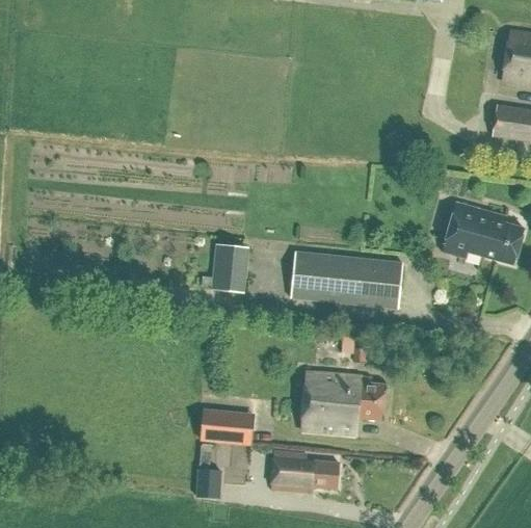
[(530,34),(508,31),(501,78),(530,82),(530,34)]
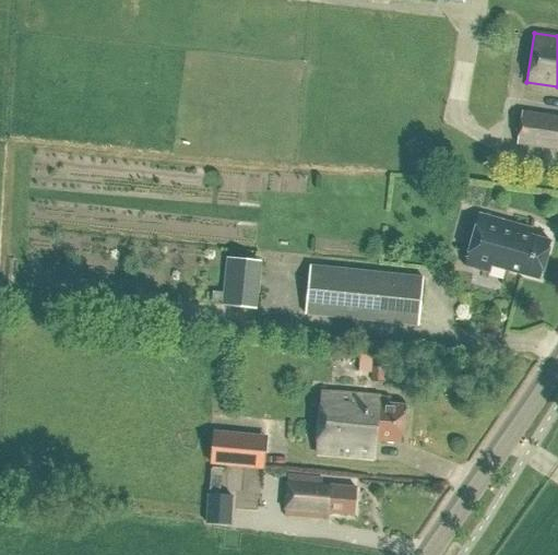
[(557,146),(557,114),(521,108),(517,140),(557,146)]
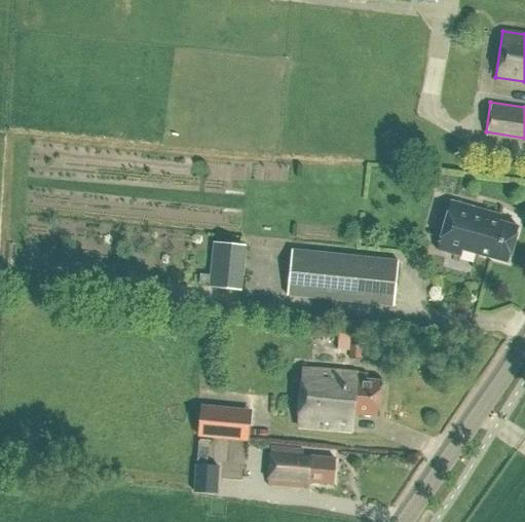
[(508,259),(517,226),(498,221),(499,216),(450,201),(437,247),(459,253),(460,247),(508,259)]
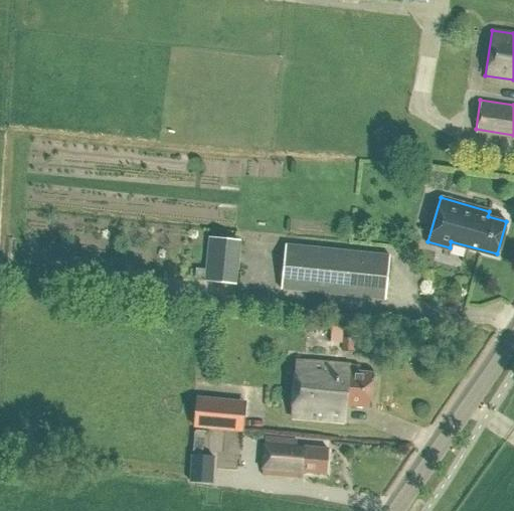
[(203,279),(235,282),(239,237),(208,234),(203,279)]
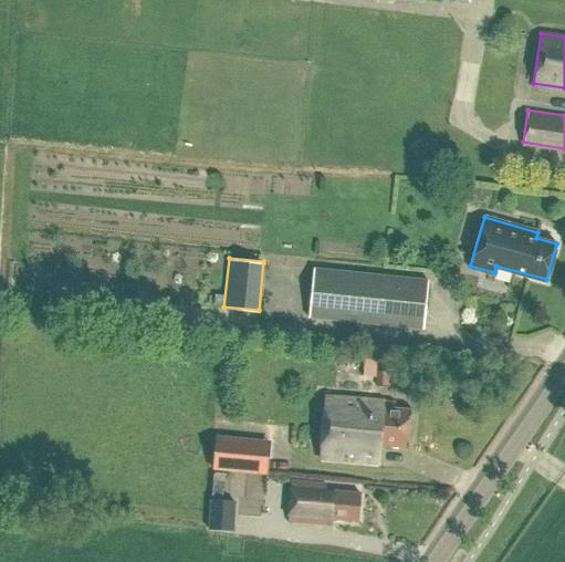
[(422,328),(428,277),(313,266),(309,316),(422,328)]
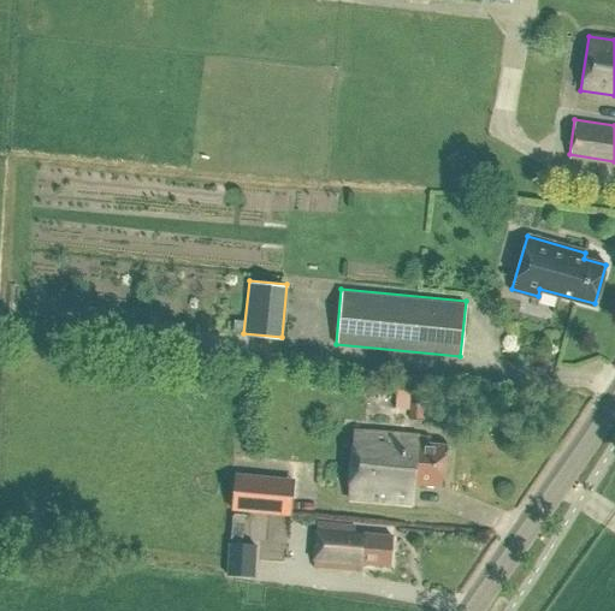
[(408,407),(409,387),(395,386),(394,405),(408,407)]
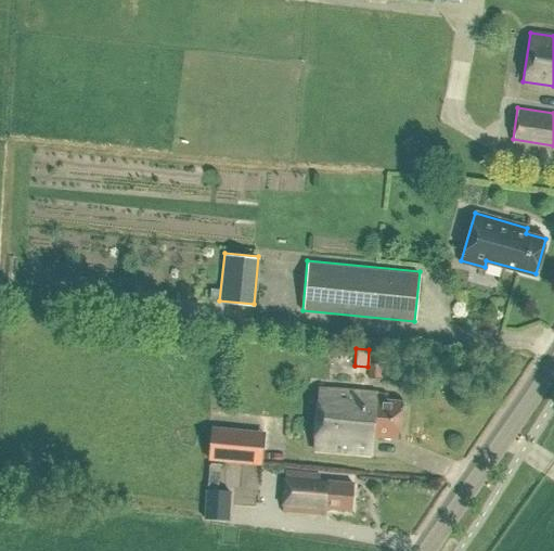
[(381,376),(382,361),(370,360),(369,375),(381,376)]
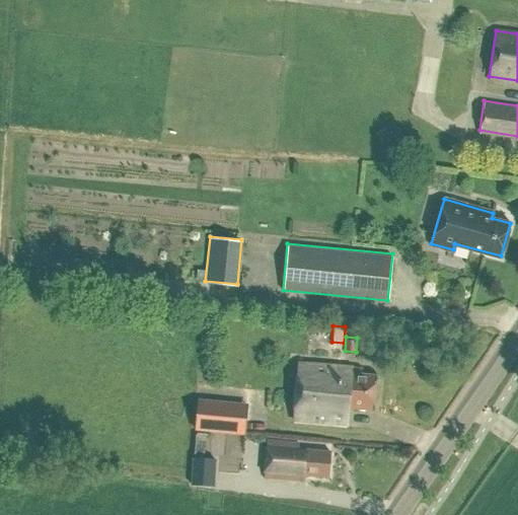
[(373,410),(376,373),(362,372),(362,367),(298,360),(292,418),(347,423),(349,408),(373,410)]
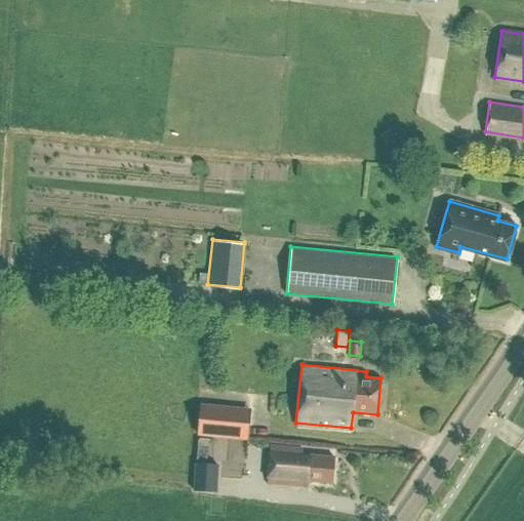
[(248,438),(250,406),(200,402),(197,433),(248,438)]
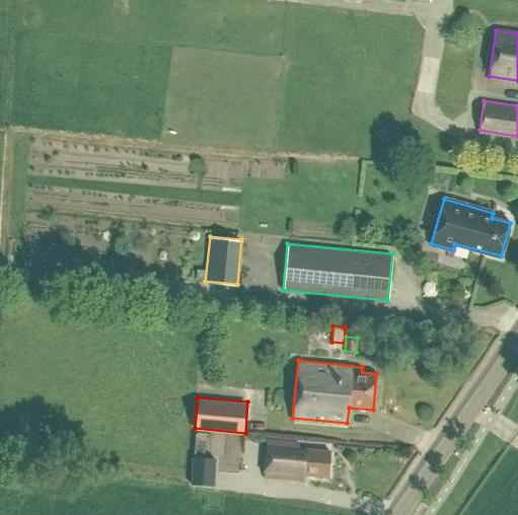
[(325,475),(328,451),(296,448),(297,442),(266,439),(263,475),(303,480),(303,473),(325,475)]
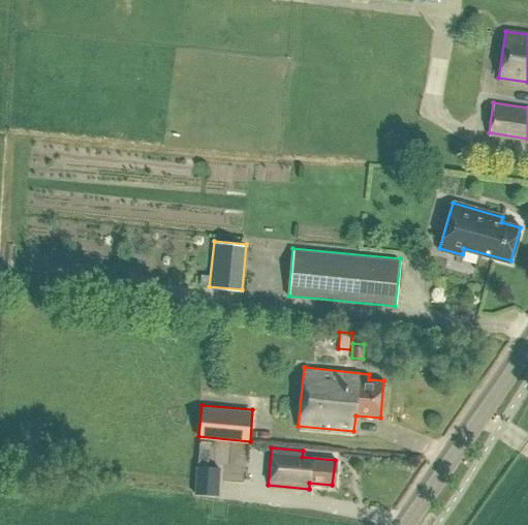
[(218,494),(220,465),(195,464),(194,493),(218,494)]
